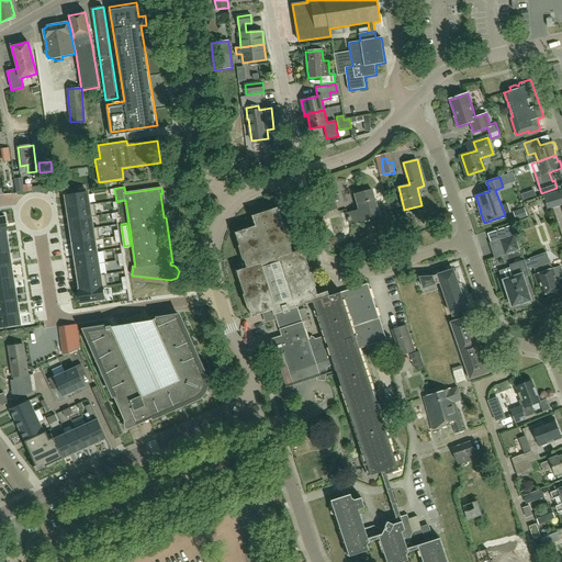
[(380,216),(372,190),(356,194),(360,210),(348,213),(350,224),(380,216)]
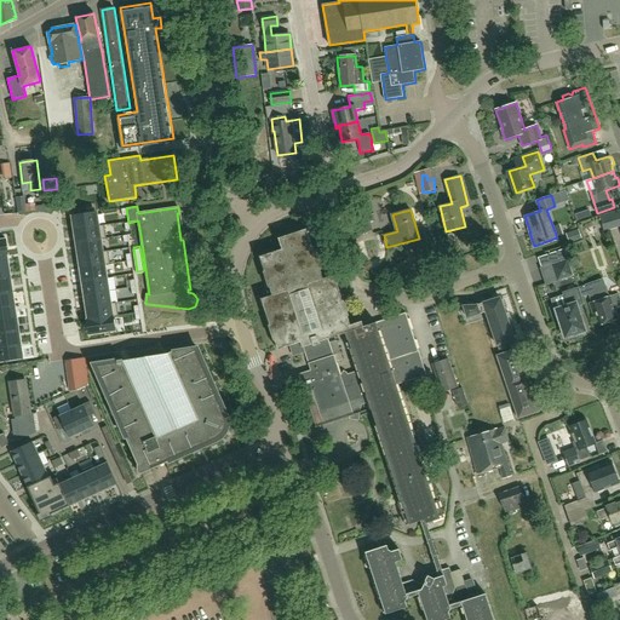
[(619,216),(619,211),(600,217),(604,231),(619,227),(619,216)]
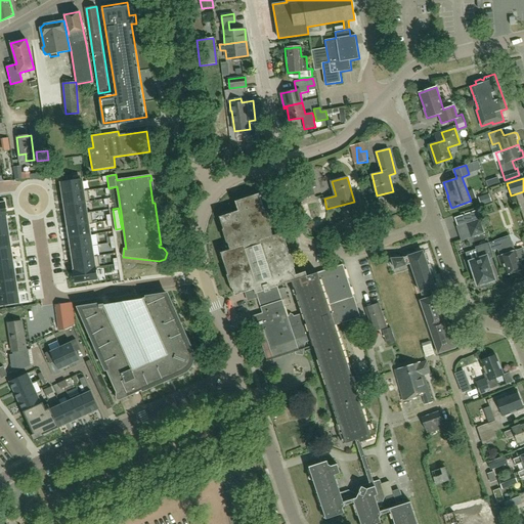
[(82,180),(61,183),(62,194),(84,191),(84,190),(82,180)]
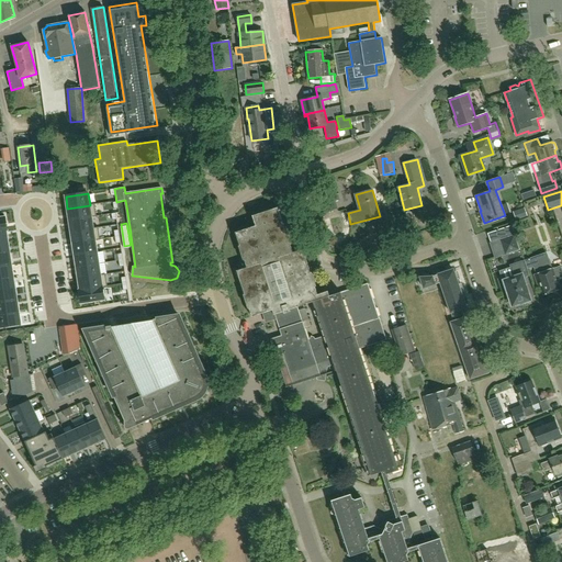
[(338,210),(336,201),(340,200),(338,193),(323,198),(325,204),(322,205),(324,213),(338,210)]
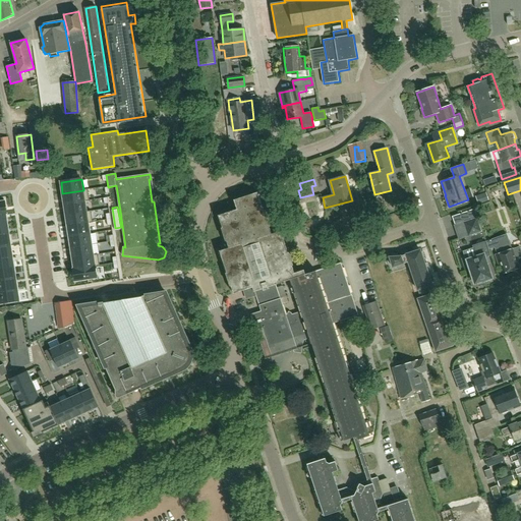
[(83,190),(62,193),(64,205),(84,201),(84,200),(90,199),(88,189),(83,189),(83,190)]
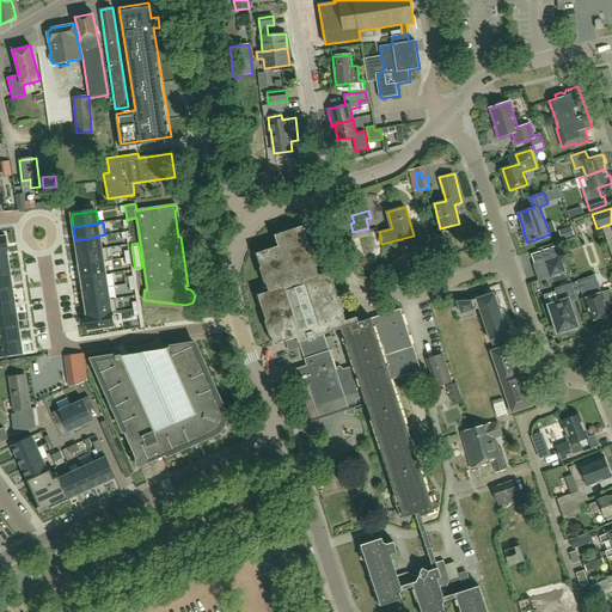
[(298,337),(346,320),(330,271),(319,275),(303,226),(275,236),(279,246),(256,254),(269,292),(258,295),(274,346),(298,337)]
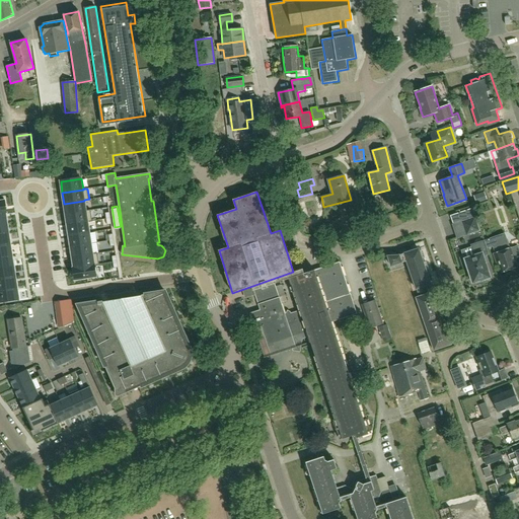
[(84,201),(64,204),(66,214),(86,211),(84,201)]
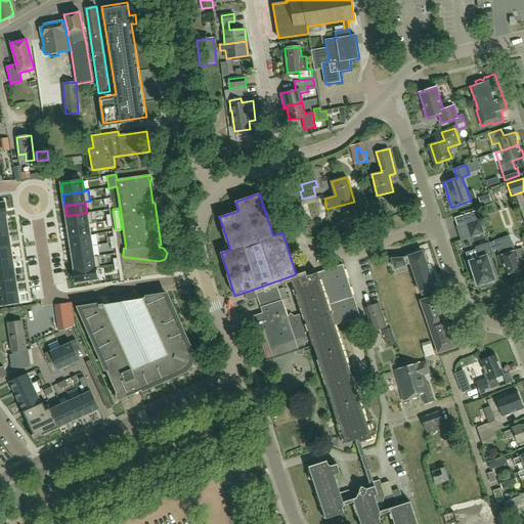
[(467,224),(471,237),(484,233),(477,211),(465,215),(468,224),(467,224)]
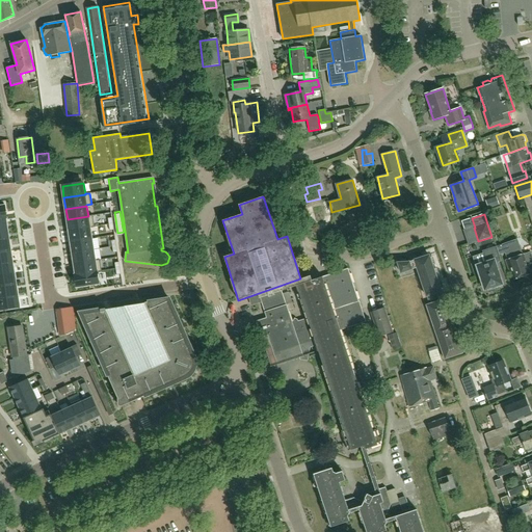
[(88,216),(68,219),(69,231),(90,228),(90,227),(95,227),(92,215),(88,216)]
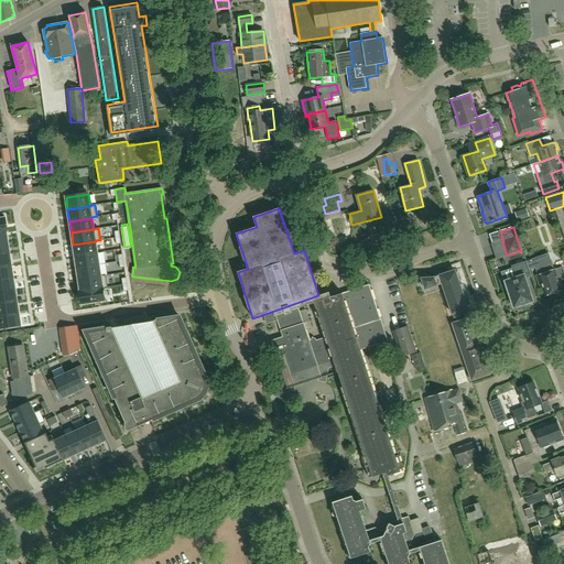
[(96,241),(73,245),(75,257),(97,253),(96,241)]
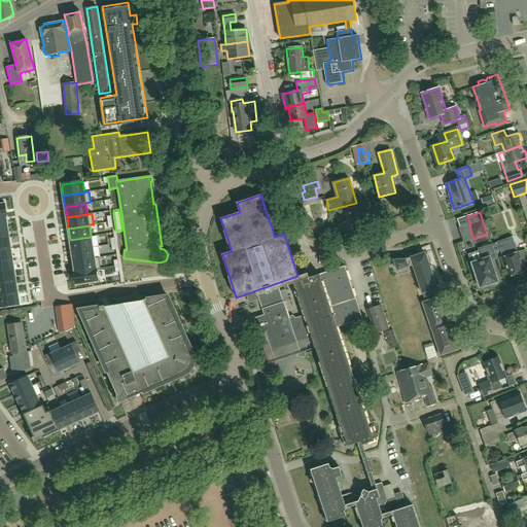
[(8,226),(0,227),(0,239),(9,238),(8,226)]
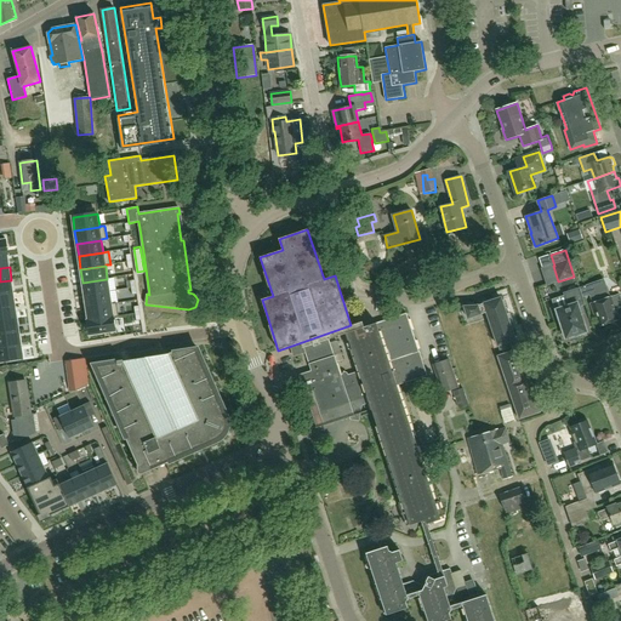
[(107,279),(83,283),(84,295),(109,291),(107,279)]
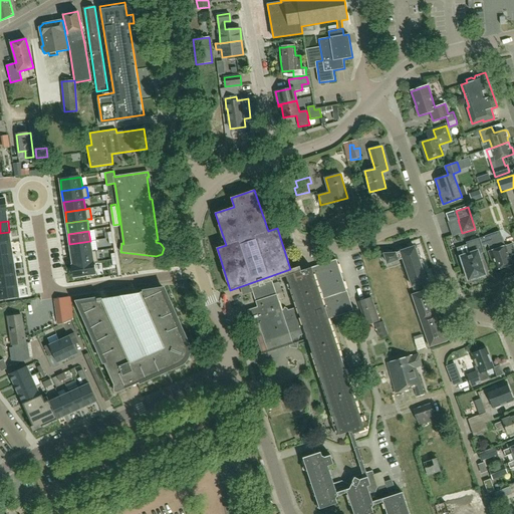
[(9,232),(0,233),(0,244),(11,243),(9,232)]
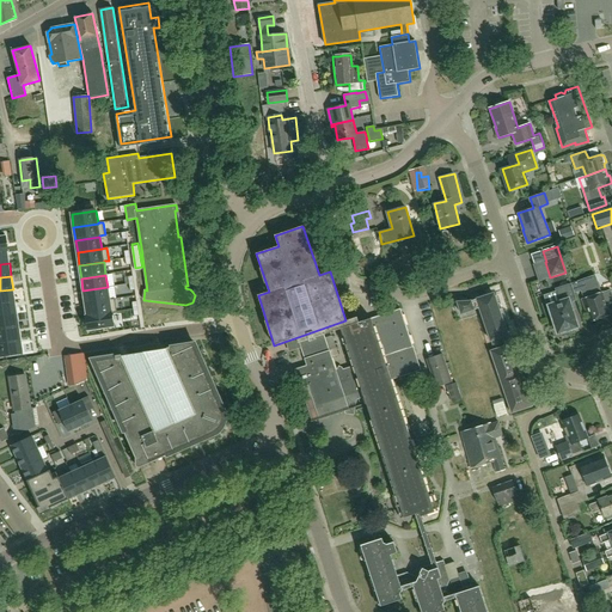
[(609,291),(601,293),(600,293),(594,276),(577,282),(583,299),(581,300),(585,307),(587,306),(592,320),(599,318),(603,319),(607,318),(609,314),(610,314),(606,305),(611,303),(611,293),(611,292),(609,291)]
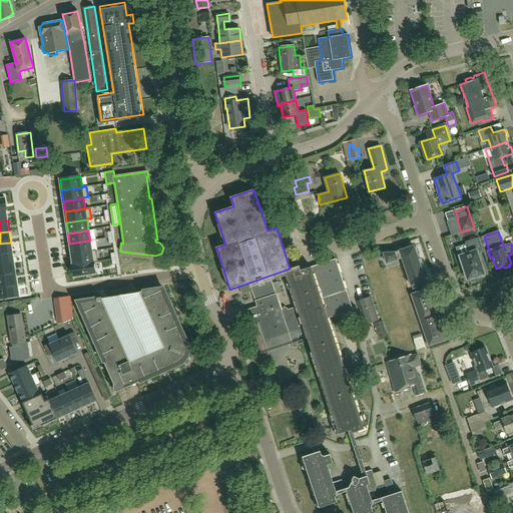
[(477,277),(484,274),(480,260),(482,260),(480,252),(483,251),(479,238),(467,242),(470,253),(459,257),(462,266),(463,266),(468,280),(470,279),(471,281),(477,279),(477,277)]
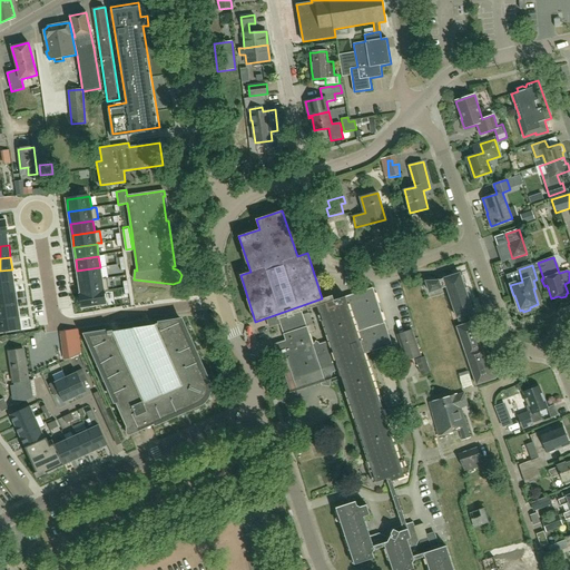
[(100,267),(77,271),(79,283),(102,279),(101,278),(100,267)]
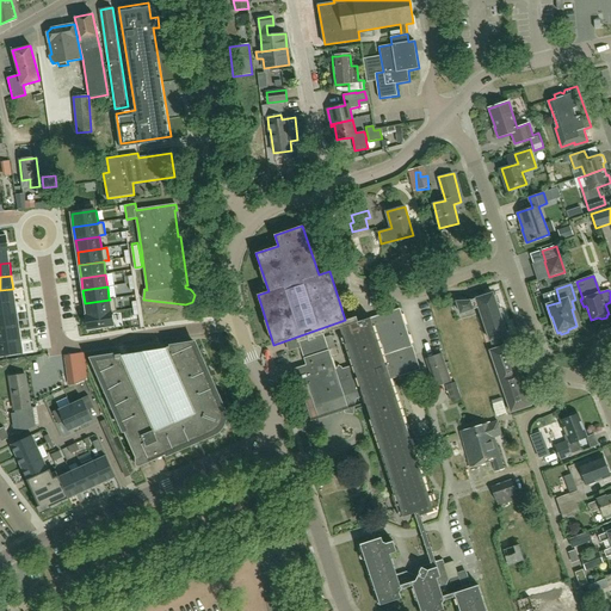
[(13,289),(0,290),(0,303),(16,301),(13,289)]
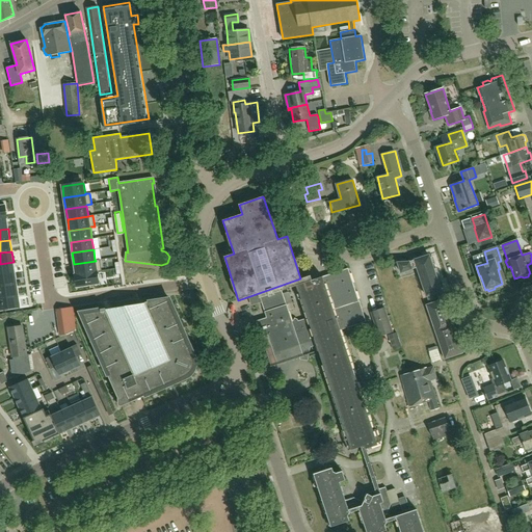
[(442,291),(430,255),(421,258),(408,262),(398,263),(401,272),(418,267),(429,301),(441,298),(439,292),(442,291)]
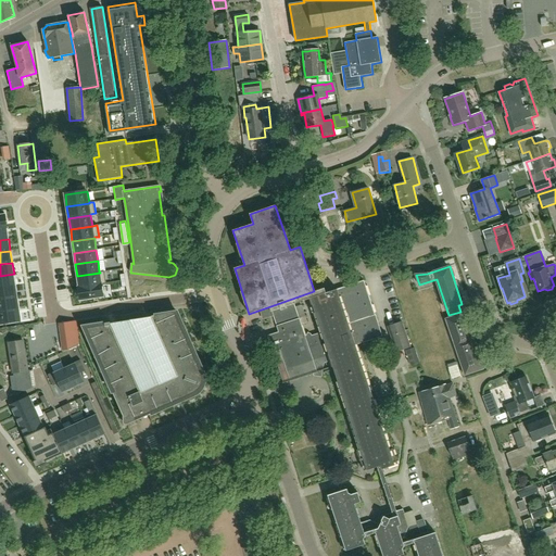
[(100,273),(77,276),(79,287),(79,288),(101,285),(101,283),(106,282),(104,272),(99,272),(100,273)]
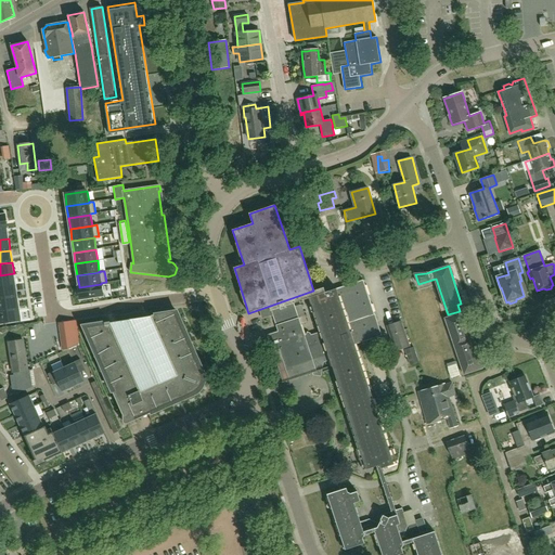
[(14,273),(0,275),(0,287),(15,285),(14,273)]
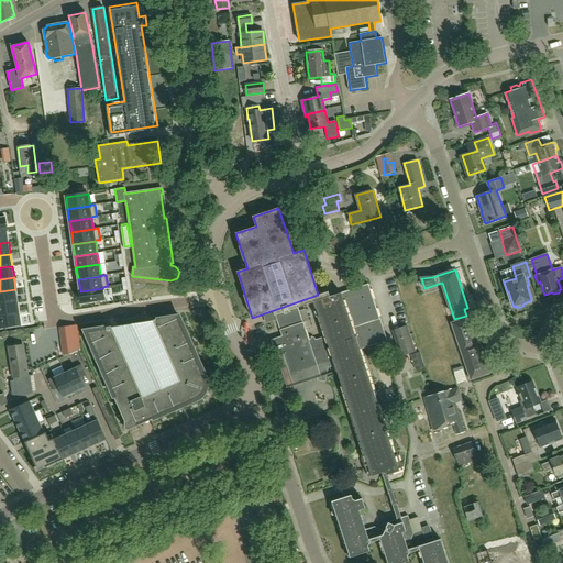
[(282,337),(271,340),(277,356),(284,354),(290,375),(294,386),(318,378),(327,375),(328,368),(335,365),(338,371),(364,454),(362,455),(362,457),(366,471),(366,472),(379,467),(382,473),(383,476),(387,475),(403,470),(398,454),(395,455),(378,404),(374,393),(367,371),(366,367),(361,350),(387,341),(371,290),(363,286),(329,297),(328,291),(318,295),(274,310),(282,337)]
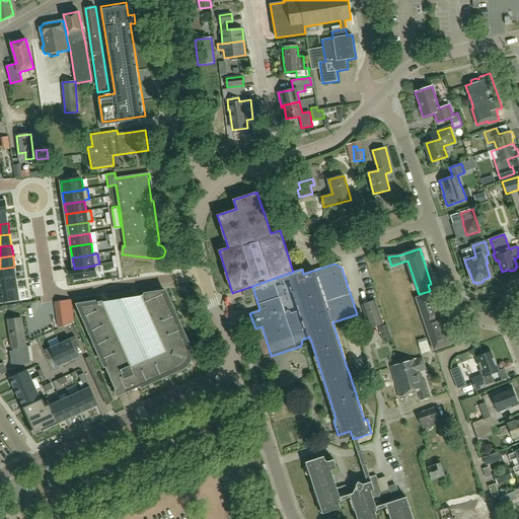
[(74,268),(72,268),(74,280),(96,276),(94,266),(74,269),(74,268)]
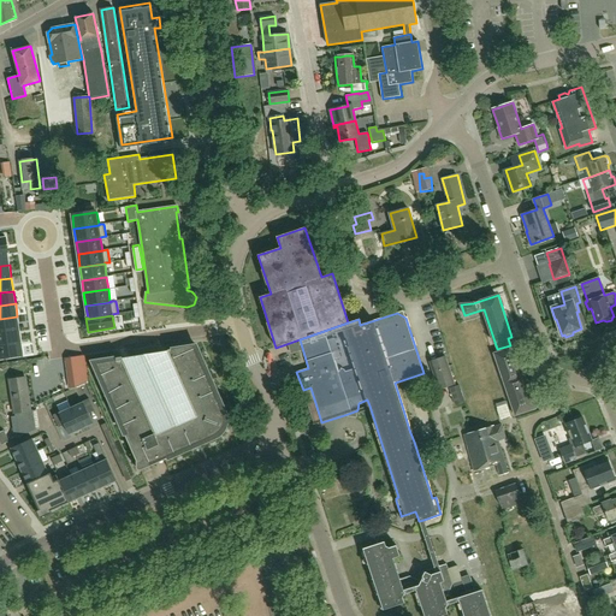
[(17,317),(0,319),(0,332),(19,330),(17,317)]
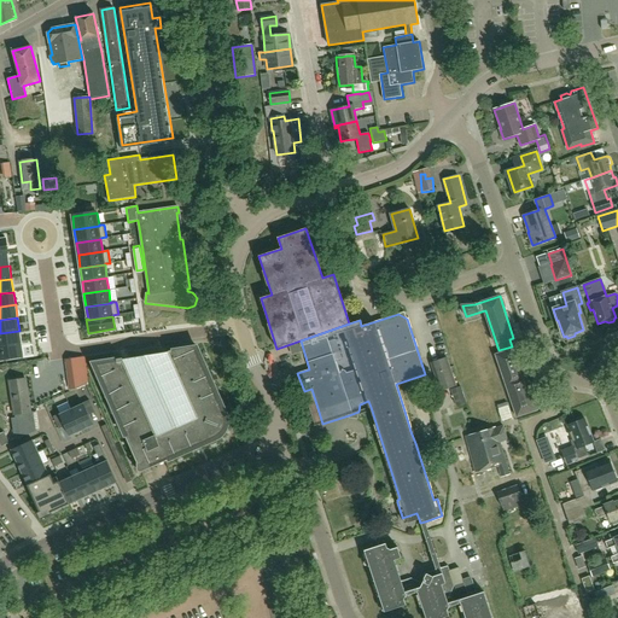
[(0,347),(22,343),(19,331),(0,333),(0,347)]
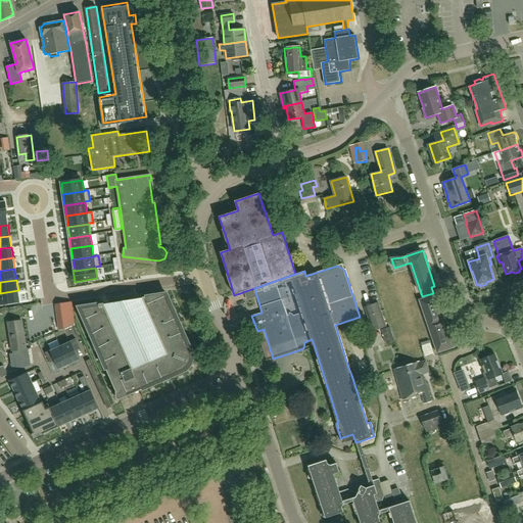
[(0,305),(20,302),(18,290),(0,293),(0,305)]
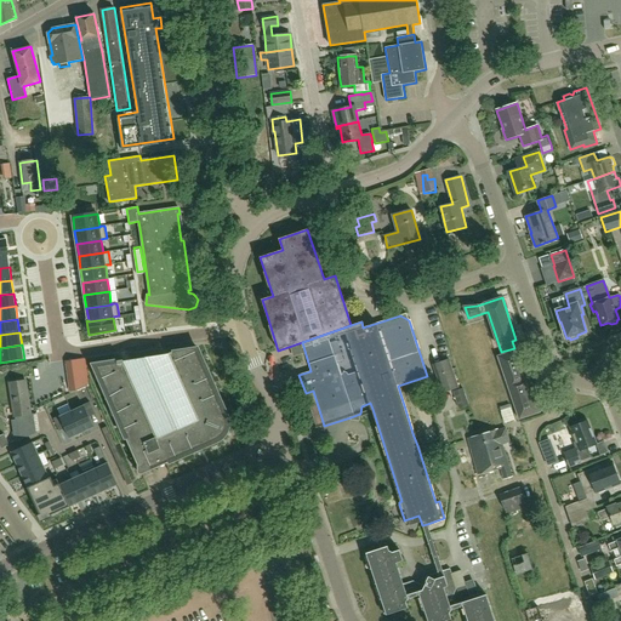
[(124,432),(142,474),(220,440),(220,439),(222,438),(223,437),(224,436),(227,433),(227,432),(228,431),(228,429),(229,427),(229,426),(229,425),(229,422),(228,420),(228,419),(228,417),(227,416),(198,348),(169,353),(169,354),(161,355),(158,348),(127,353),(131,359),(123,362),(123,360),(93,365),(107,391),(107,399),(109,399),(113,408),(114,416),(117,416),(120,425),(121,432),(124,432)]
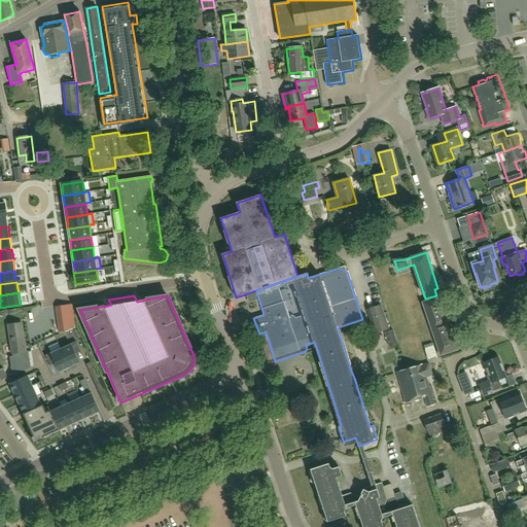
[(441,296),(422,302),(441,356),(458,350),(441,296)]
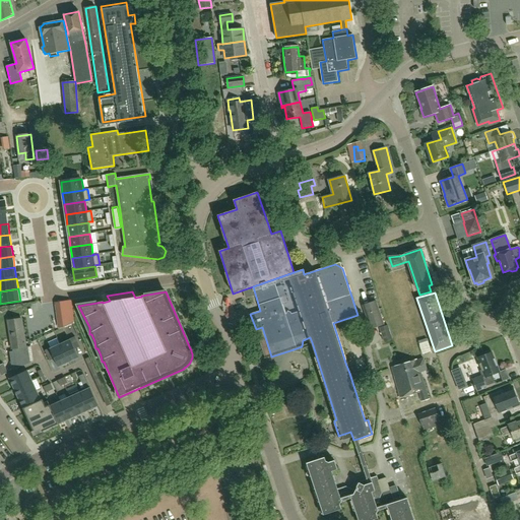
[(69,301),(55,305),(54,305),(57,325),(72,323),(69,301)]
